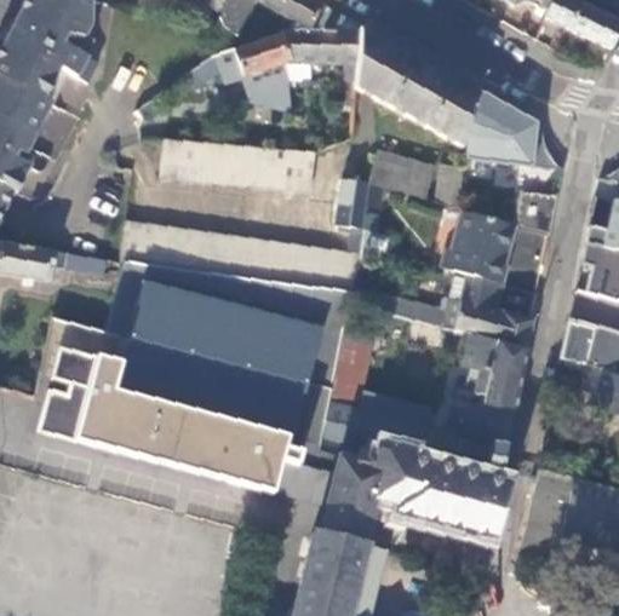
[(23,0),(16,15),(16,21),(9,35),(4,38),(0,45),(0,143),(51,149),(59,149),(103,62),(112,0),(23,0)]
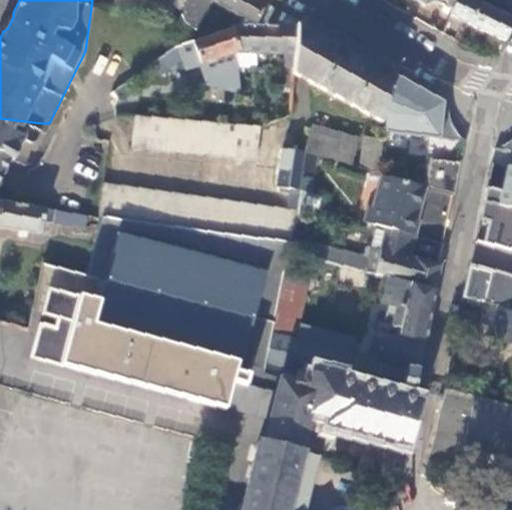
[(189,0),(186,6),(192,10),(188,17),(182,13),(182,19),(193,24),(205,0),(215,0),(236,11),(227,29),(237,25),(237,22),(257,23),(269,1),(267,0),(189,0)]
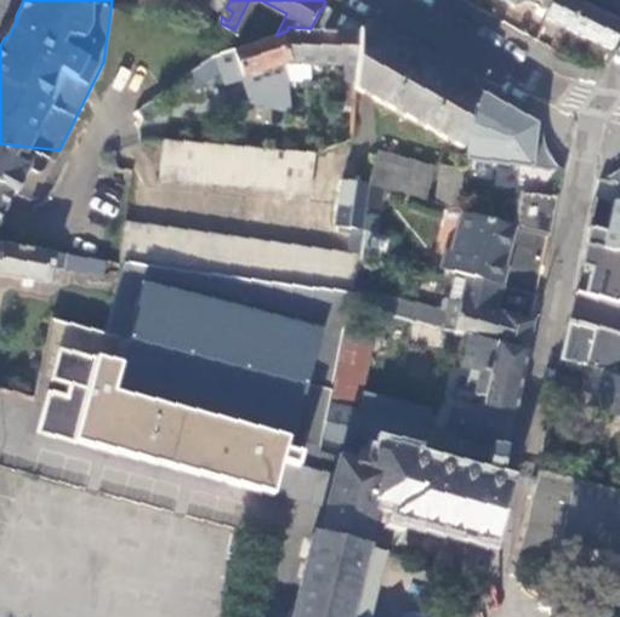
[(552,10),(557,0),(507,0),(517,5),(527,0),(532,0),(552,10)]
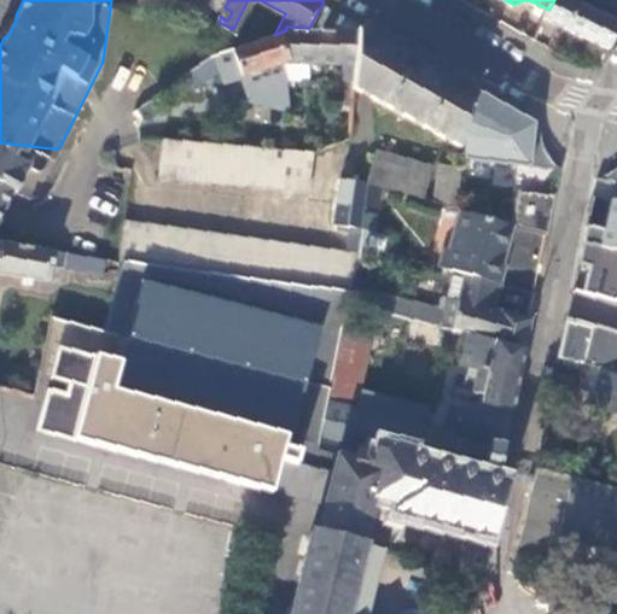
[(609,46),(616,28),(616,19),(583,3),(578,0),(554,0),(549,10),(535,37),(548,45),(560,22),(609,46)]
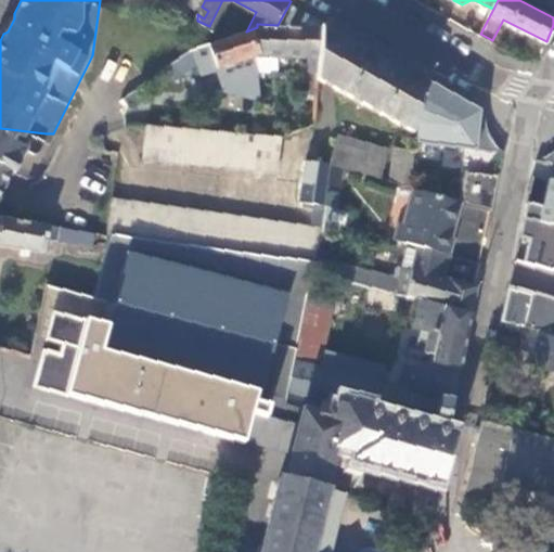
[(525,0),(524,2),(553,17),(553,0),(525,0)]
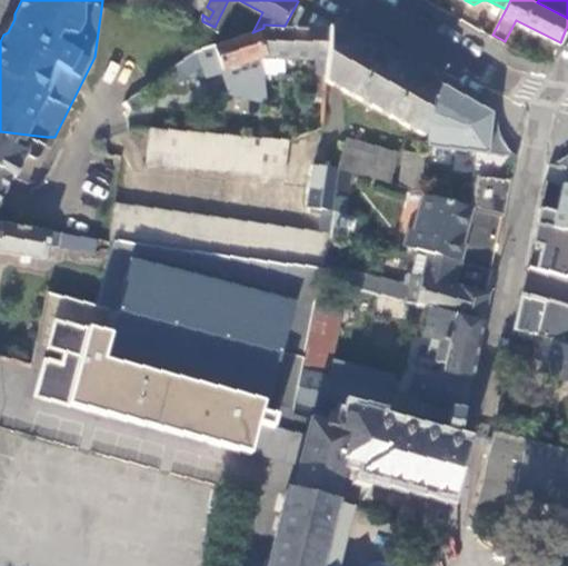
[(321,15),(298,1),(285,26),(316,25),(321,15)]
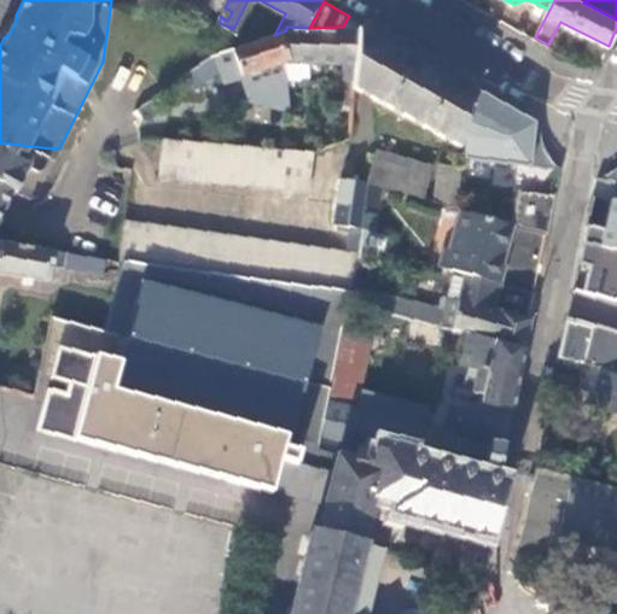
[(343,27),(309,28),(286,27),(286,30),(286,59),(309,59),(347,60),(344,100),(353,101),(354,87),(360,28),(361,22),(353,18),(349,16),(343,27)]
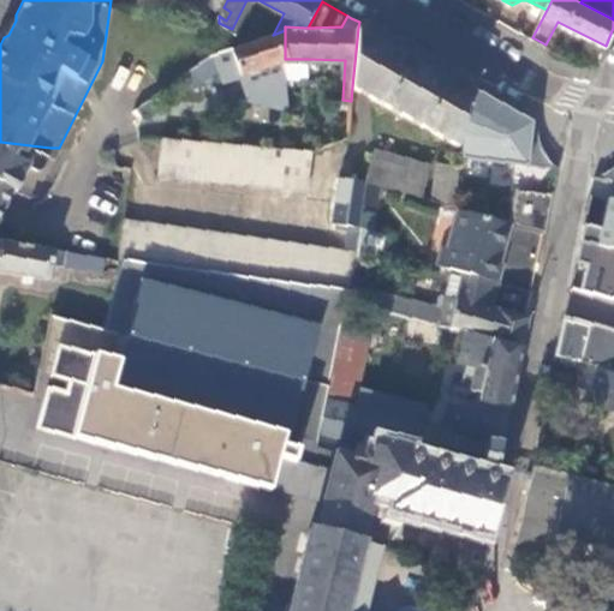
[(475,93),(358,28),(352,87),(455,144),(466,108),(475,93)]
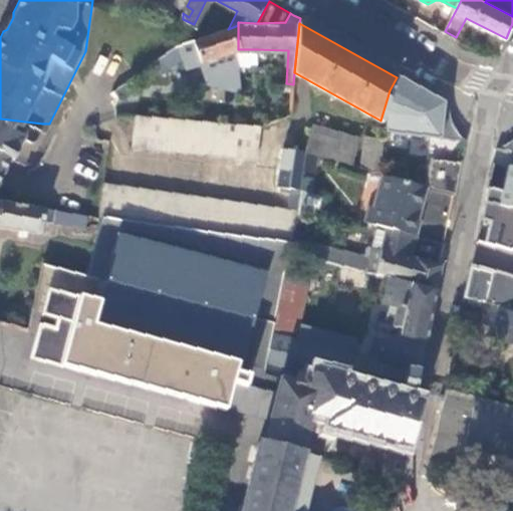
[(180,59),(184,71),(200,65),(206,84),(241,91),(239,65),(238,49),(238,25),(228,29),(182,44),(112,91),(117,95),(117,94),(120,97),(132,90),(151,79),(180,59)]
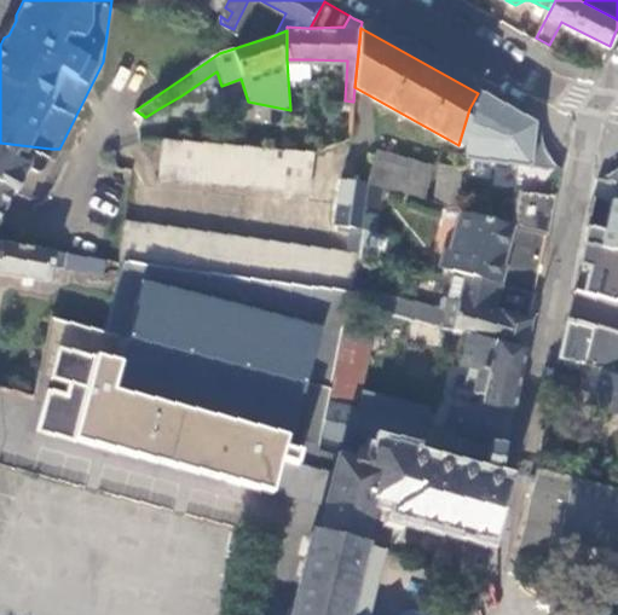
[(310,59),(287,59),(288,79),(309,80),(310,59)]
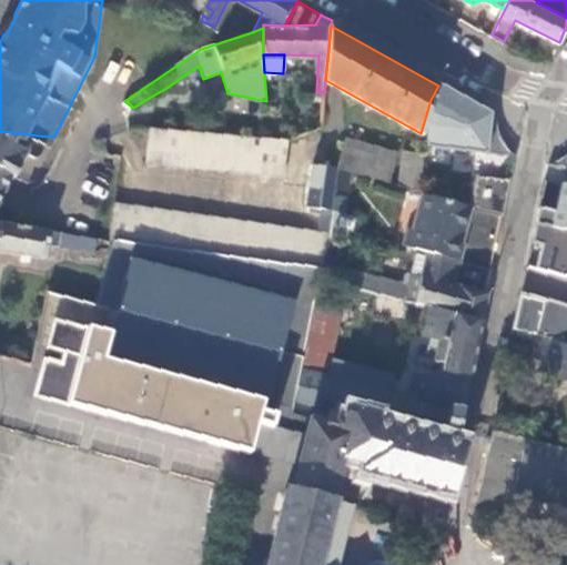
[(434,101),(427,147),(515,155),(516,154),(509,148),(507,144),(503,135),(502,132),(499,128),(498,122),(498,117),(478,106),(481,103),(465,96),(441,82),(438,86),(431,100),(434,101)]
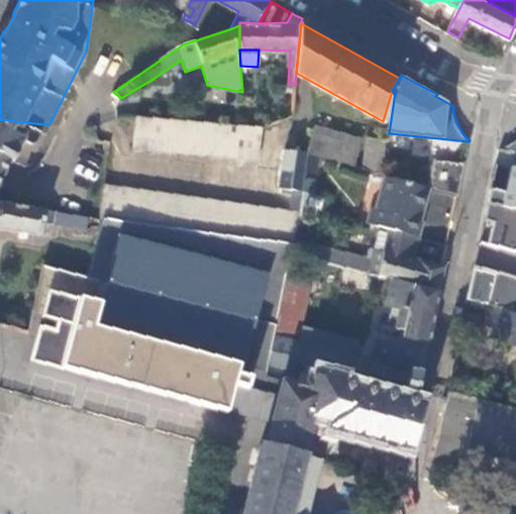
[(132,113),(116,115),(117,134),(134,132),(132,113)]
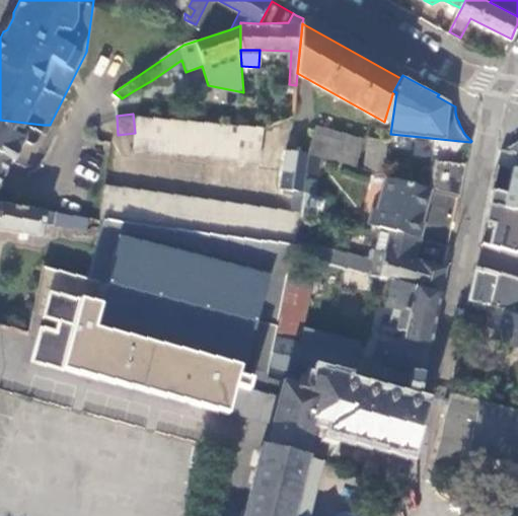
[(263,127),(138,115),(133,147),(260,158),(263,127)]
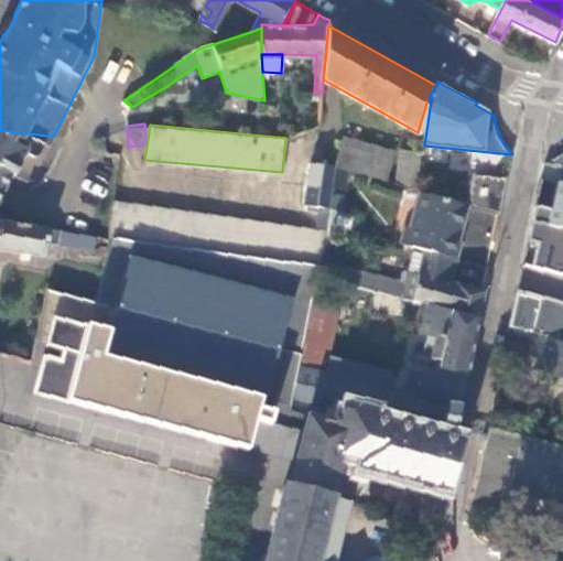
[(32,179),(54,136),(46,136),(0,130),(0,194),(10,175),(25,182),(32,179)]
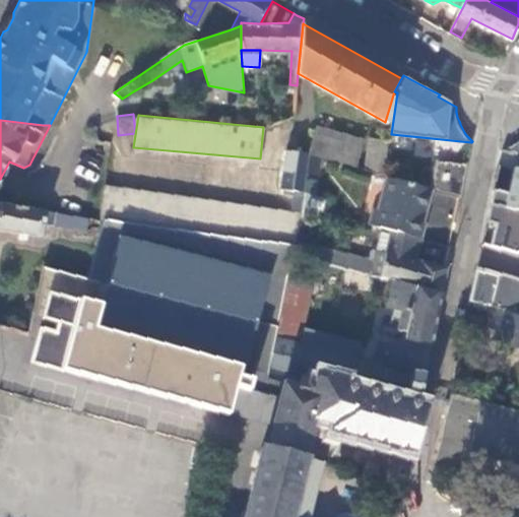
[(311,154),(357,167),(365,139),(318,126),(311,154)]
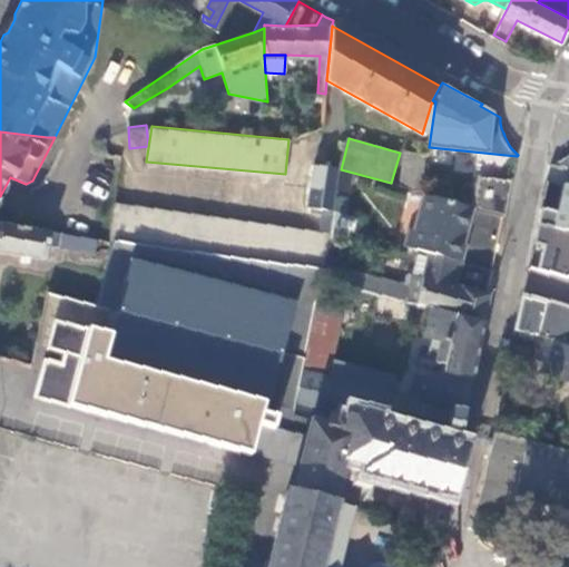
[(422,191),(428,156),(408,149),(401,185),(422,191)]
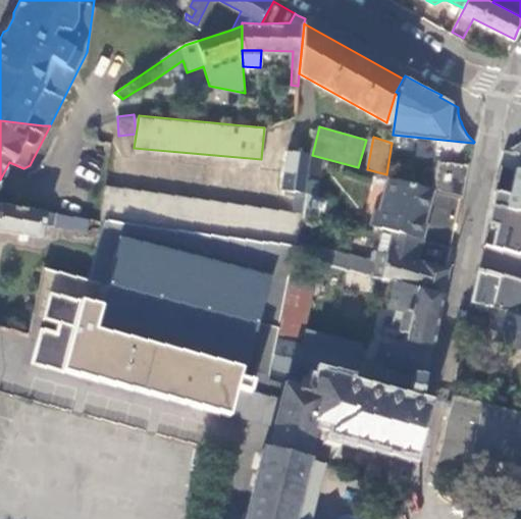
[(520,140),(518,141),(516,142),(514,143),(512,144),(510,145),(509,145),(507,146),(506,146),(504,147),(504,148),(520,151),(520,140)]
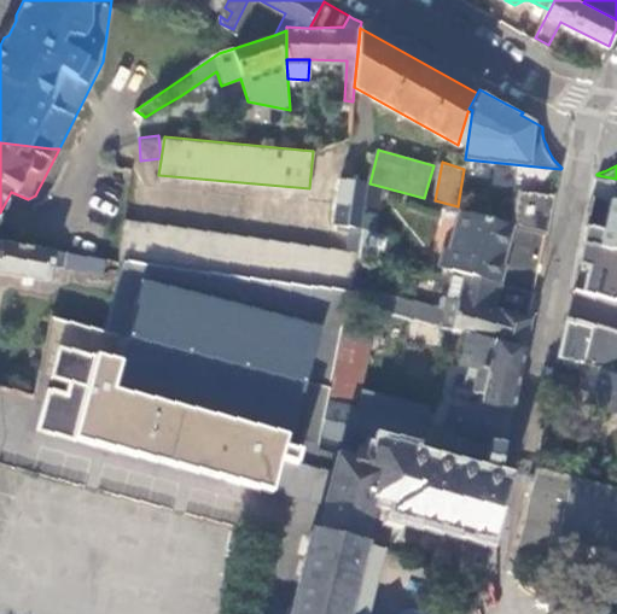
[(361,227),(370,183),(345,176),(345,179),(342,177),(333,222),(343,223),(342,228),(351,229),(351,224),(361,227)]
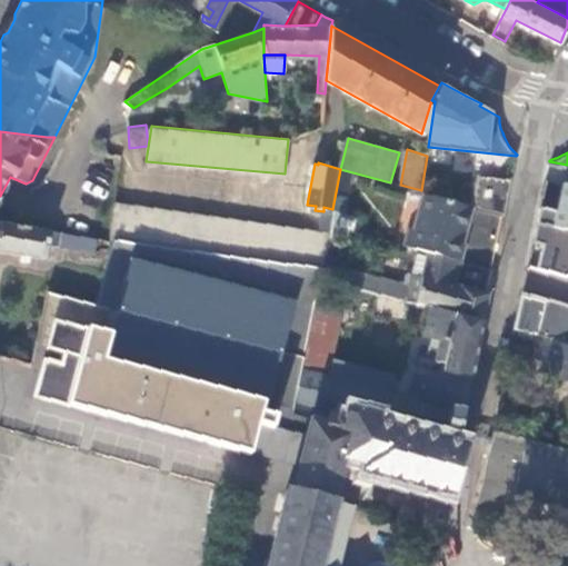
[(512,177),(479,171),(472,204),(505,212),(512,177)]
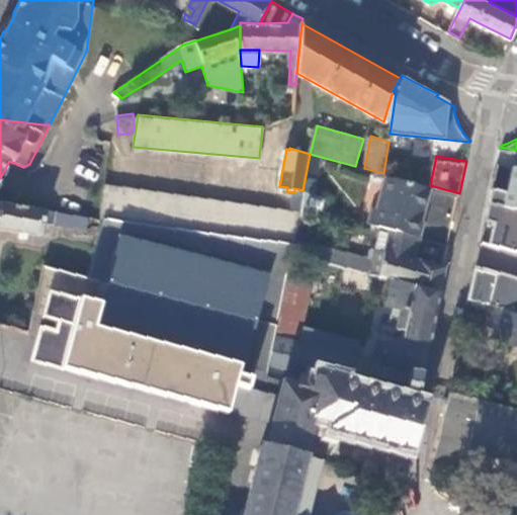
[(430,185),(388,174),(379,208),(372,207),(368,224),(420,238),(424,223),(422,222),(430,185)]
